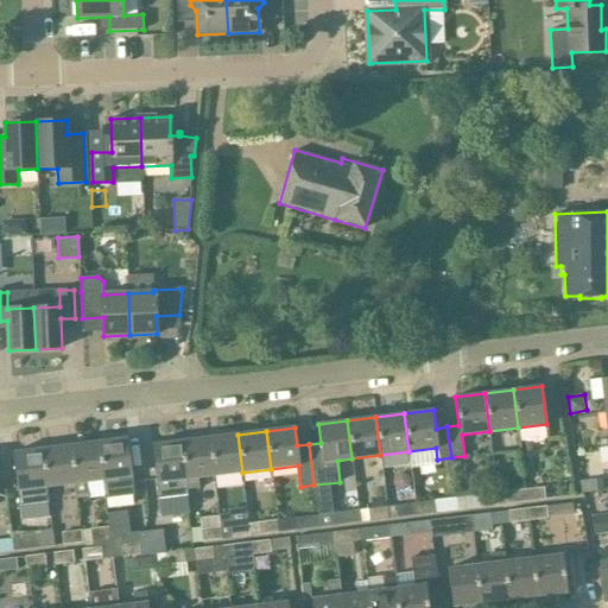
[(214,476),(242,473),(238,435),(209,437),(214,476)]
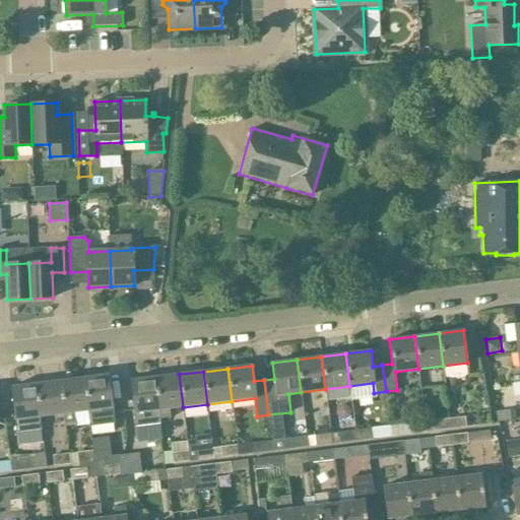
[(170,408),(183,407),(179,374),(155,377),(159,410),(158,410),(159,419),(159,418),(171,417),(170,408)]
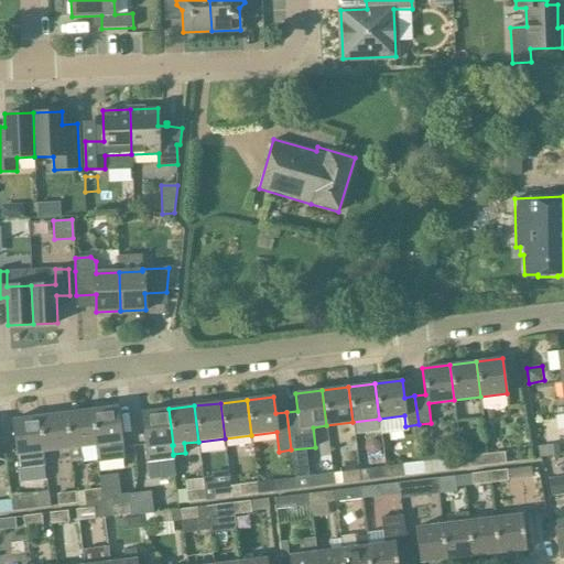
[(91,410),(95,445),(122,442),(118,407),(91,410)]
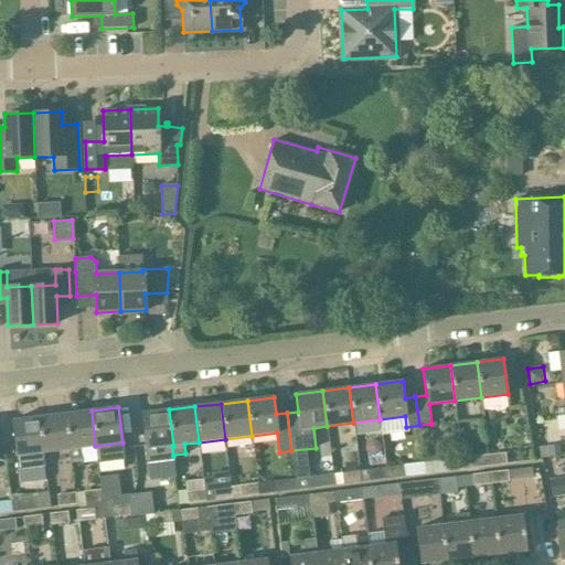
[(174,460),(173,455),(173,456),(172,446),(173,446),(169,409),(141,413),(148,464),(174,460)]
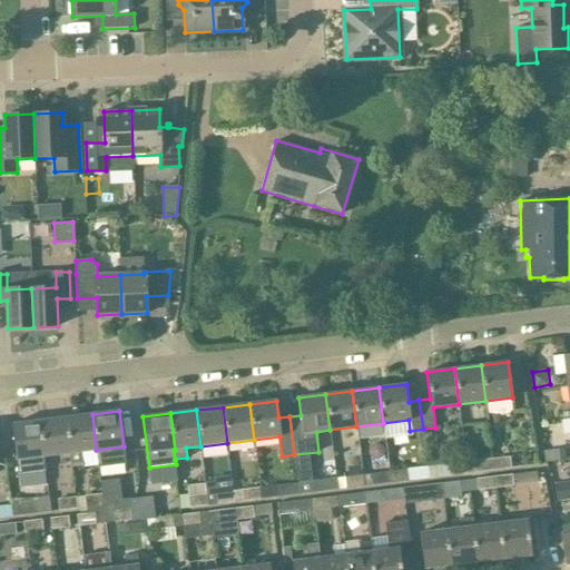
[(82,452),(96,450),(92,414),(66,418),(70,453),(69,453),(71,469),(84,467),(82,452)]
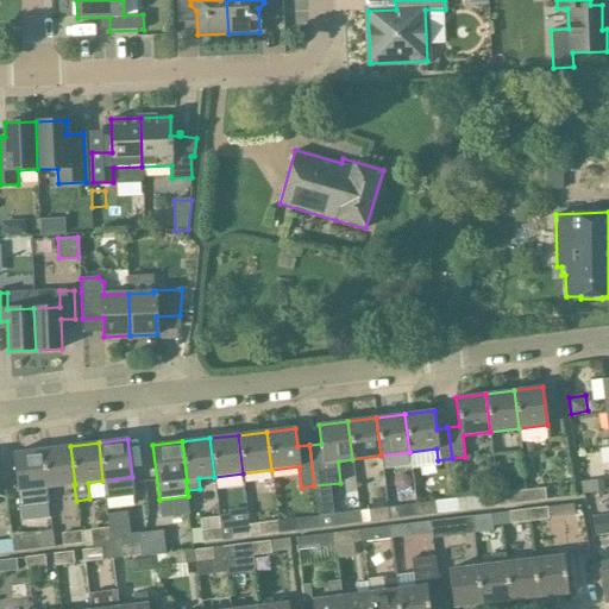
[(45,488),(46,488),(74,484),(75,484),(70,446),(42,450),(45,488)]
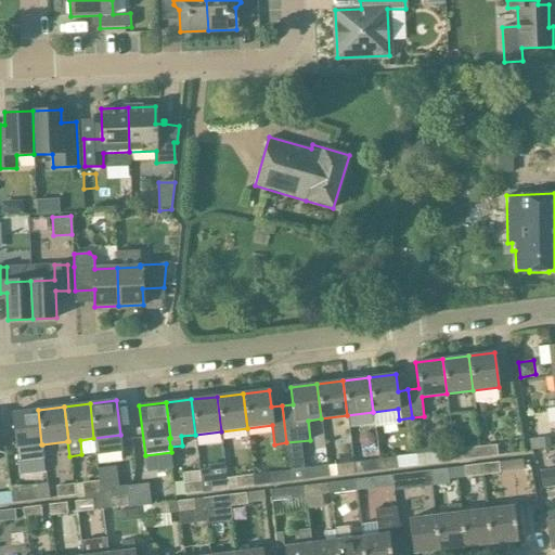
[(44,459),(42,444),(41,444),(38,410),(11,413),(15,448),(16,448),(17,462),(44,459)]
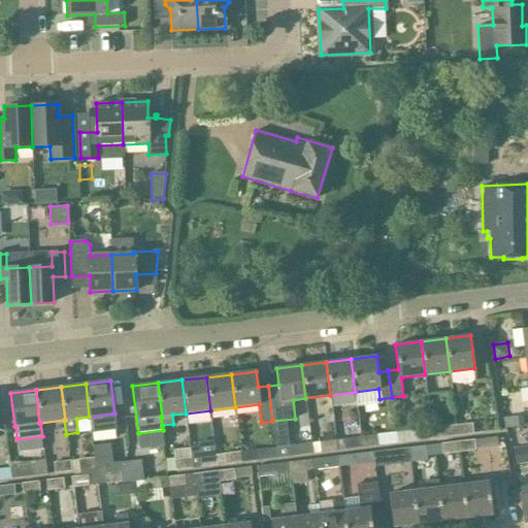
[(456,425),(457,435),(473,433),(472,423),(456,425)]
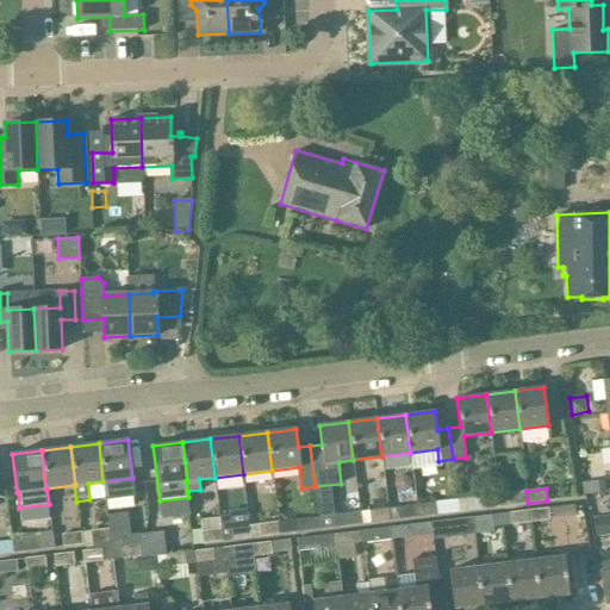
[(499,506),(528,503),(527,491),(498,495),(499,506)]
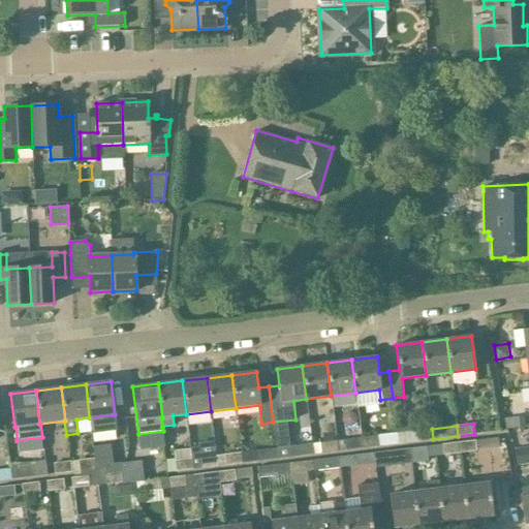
[(416,441),(433,439),(432,429),(415,431),(416,441)]
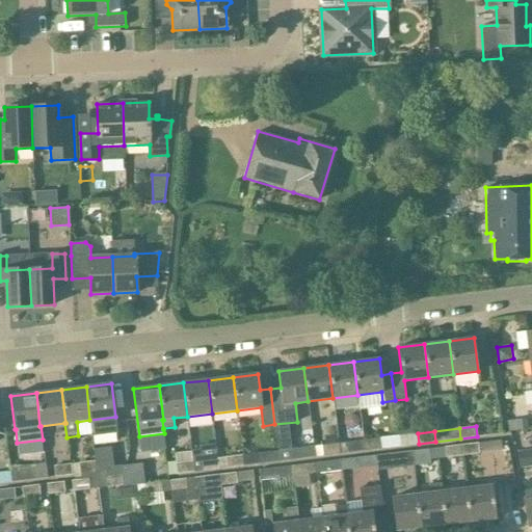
[(363,440),(364,451),(400,447),(399,435),(363,440)]
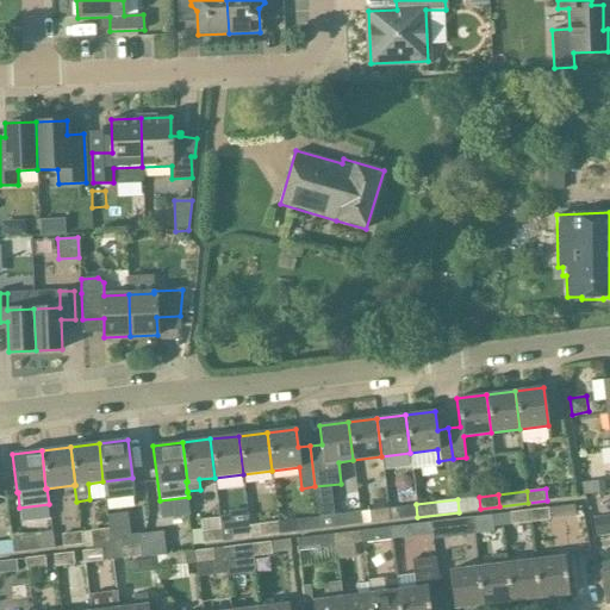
[(390,521),(417,517),(416,504),(397,506),(387,508),(390,521)]
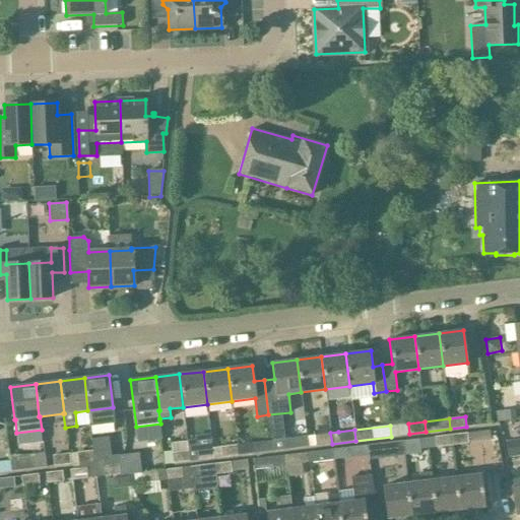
[(315,446),(332,444),(330,433),(314,435),(315,446)]
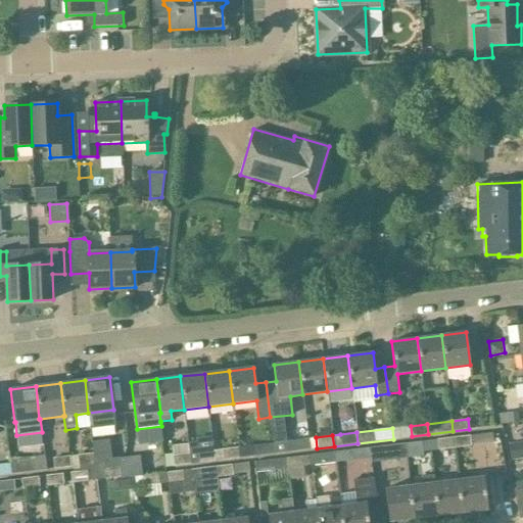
[(454,437),(455,448),(471,446),(470,435),(454,437)]
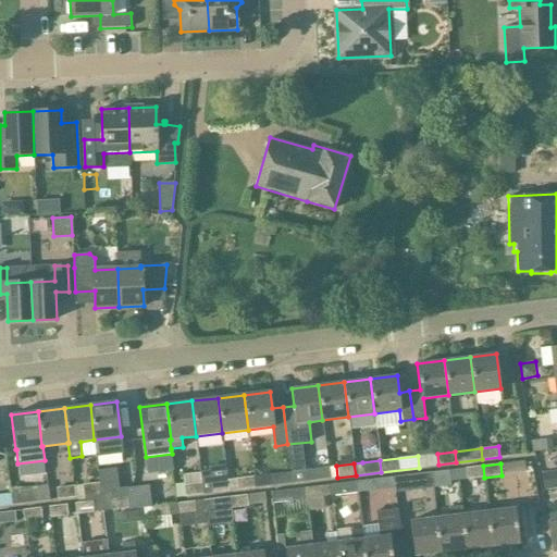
[(459,480),(484,478),(483,466),(457,469),(459,480)]
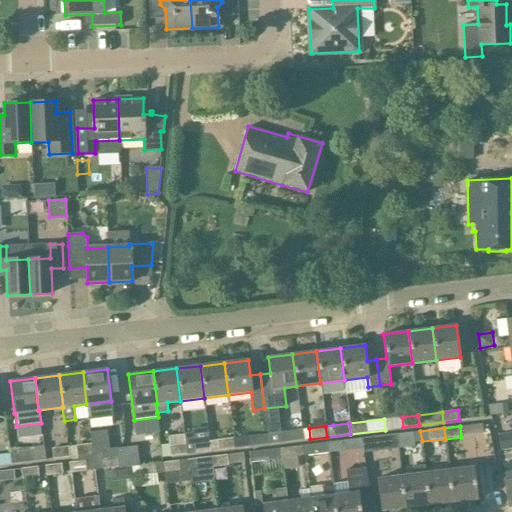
[(267,434),(269,444),(303,440),(302,429),(285,431),(285,432),(267,434)]
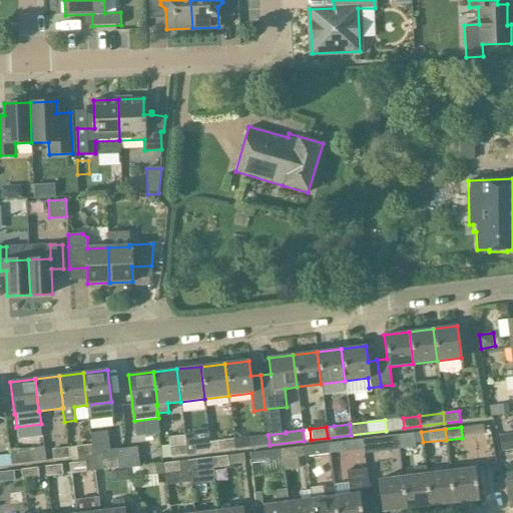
[(415,443),(423,442),(421,432),(397,435),(398,445),(398,449),(415,447),(415,443)]
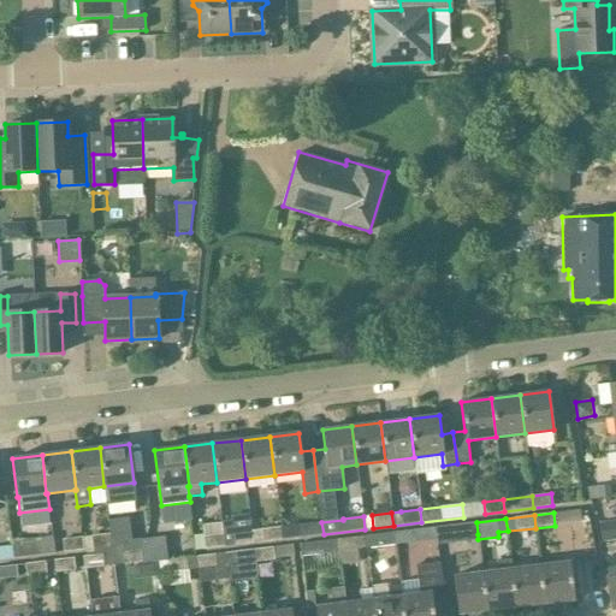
[(196,550),(225,546),(223,534),(221,522),(202,525),(203,535),(194,537),(195,545),(196,545),(196,550)]
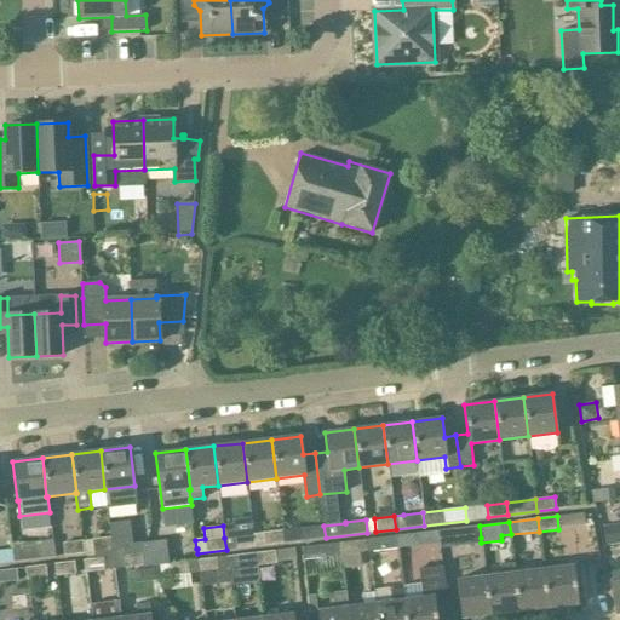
[(283,543),(326,538),(323,526),(302,529),(302,528),(282,530),(283,543)]
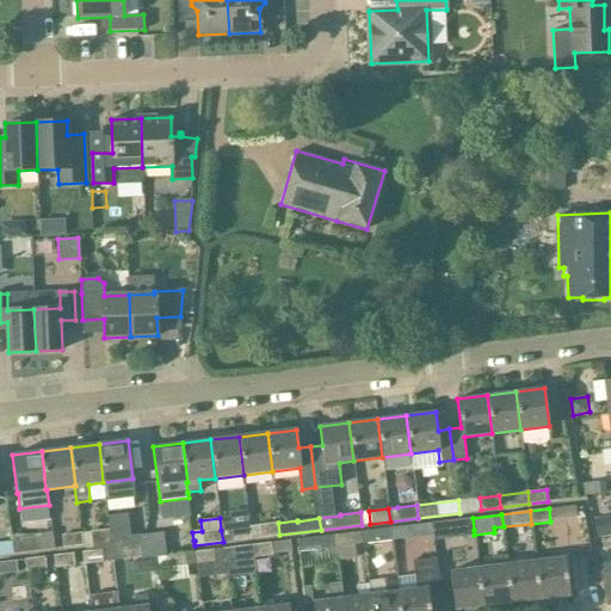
[(455,532),(474,530),(473,518),(454,520),(455,532)]
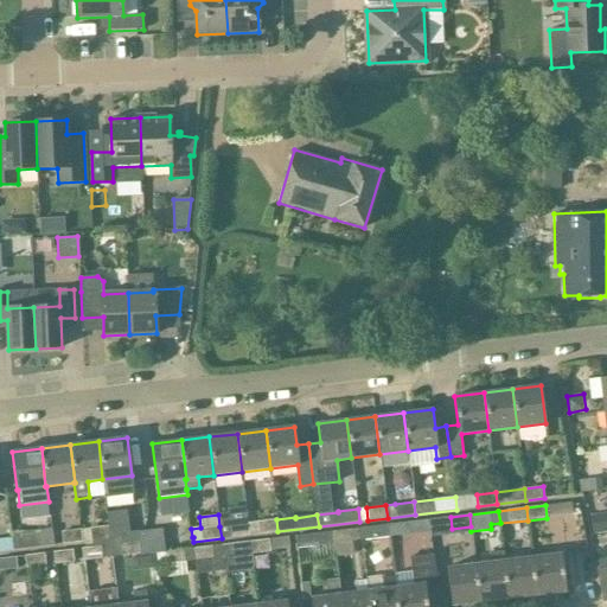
[(606,517),(594,518),(595,531),(606,529),(606,517)]
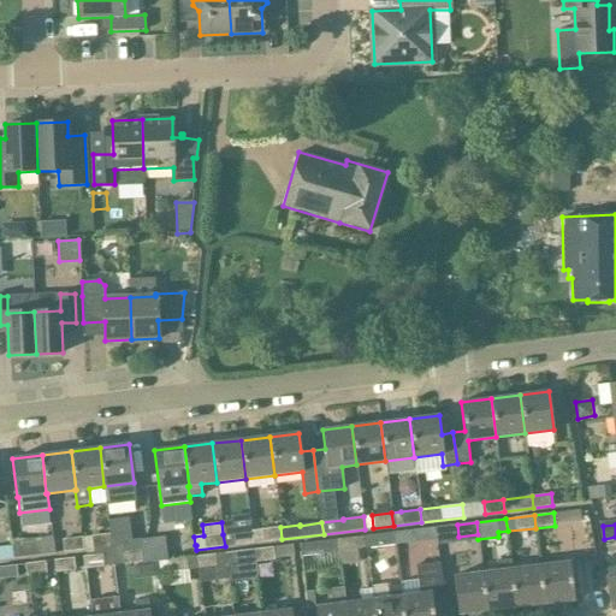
[(253,543),(282,539),(280,527),(261,528),(261,527),(252,528),(252,529),(253,543)]
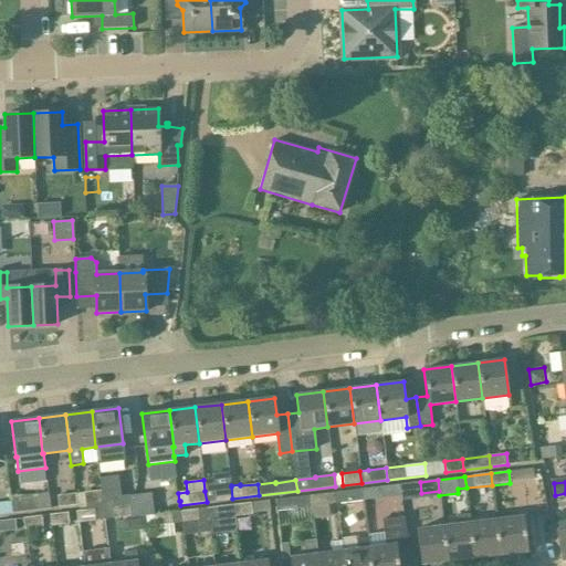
[(103,502),(101,490),(100,485),(87,486),(88,492),(83,492),(83,493),(74,493),(76,505),(103,502)]
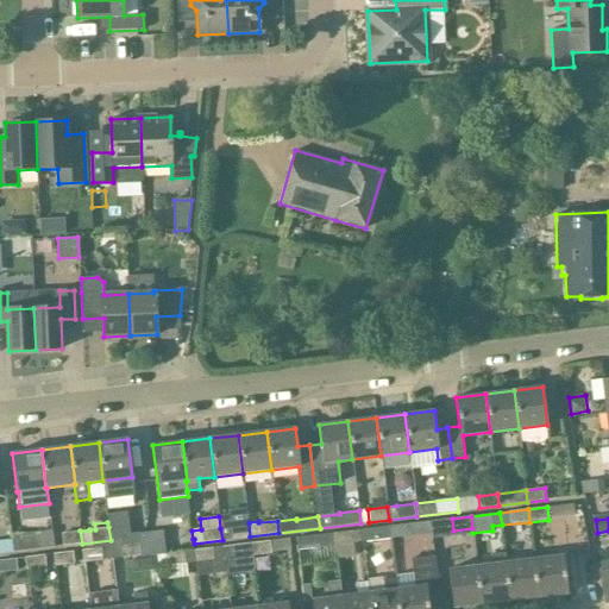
[(231,539),(250,537),(249,523),(230,526),(231,539)]
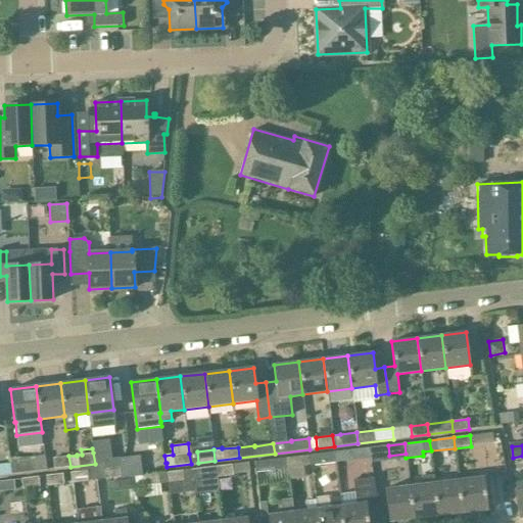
[(333,452),(334,463),(350,461),(349,449),(333,452)]
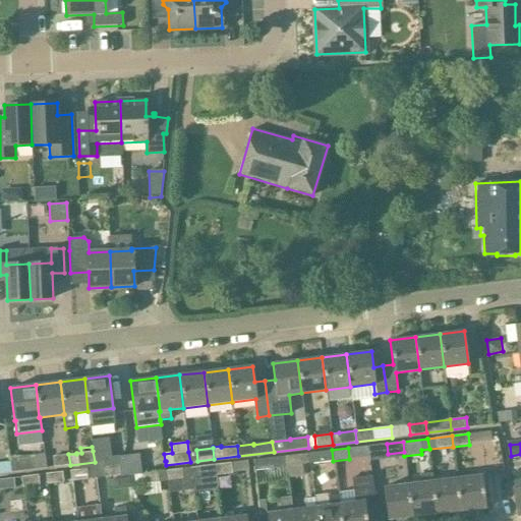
[(101,458),(111,457),(110,450),(93,451),(95,462),(102,461),(101,458)]
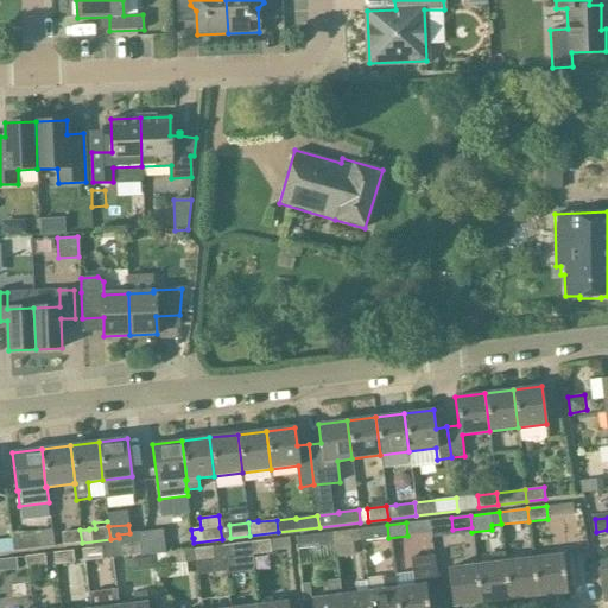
[(360,542),(388,538),(387,525),(359,529),(360,542)]
